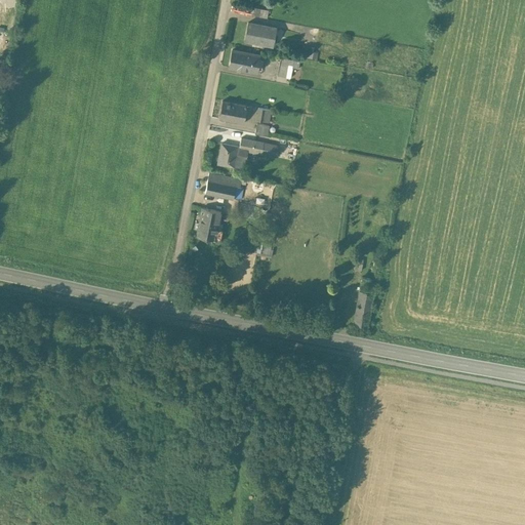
[(268,15),(268,8),(254,7),(253,14),(268,15)]
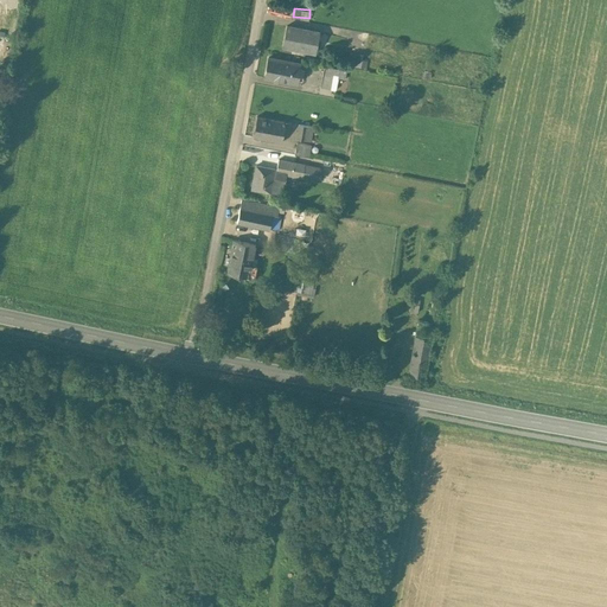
[(298,27),(287,25),(283,46),(294,48),(294,45),(302,46),(302,49),(315,52),(319,31),(317,31),(317,33),(298,29),(298,27)]
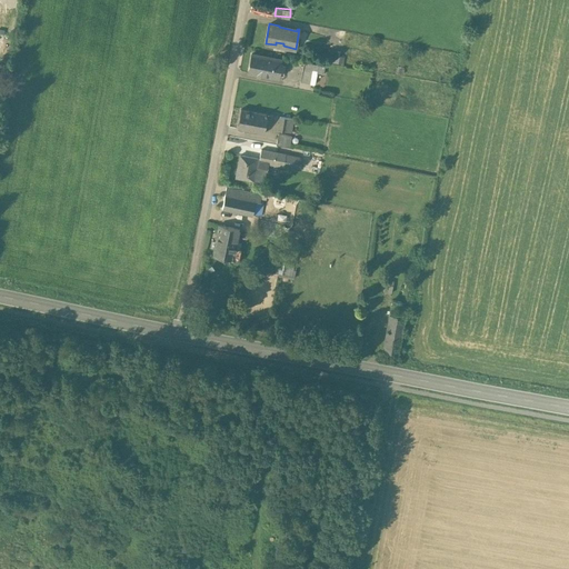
[(340,52),(328,50),(326,61),(338,63),(340,52)]
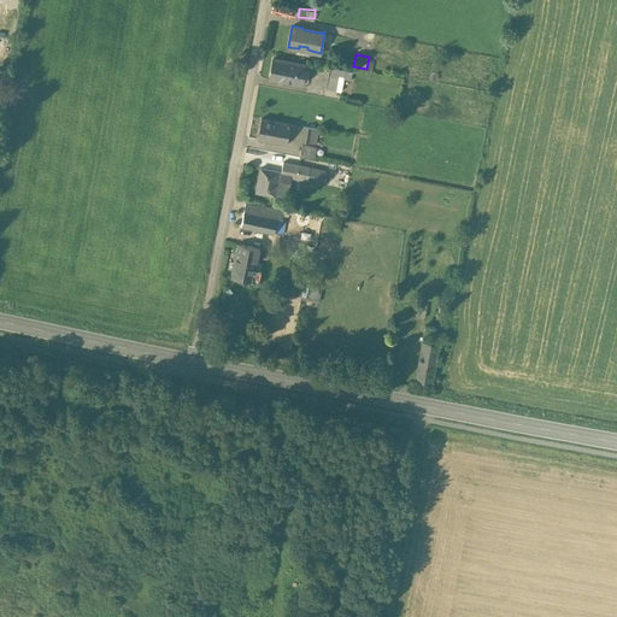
[(307,65),(272,59),(269,80),(303,87),(307,65)]
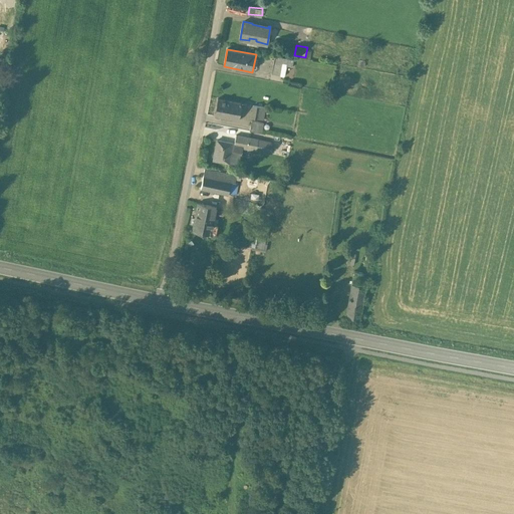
[(293,60),(274,57),(271,74),(284,76),(286,66),(292,67),(293,60)]
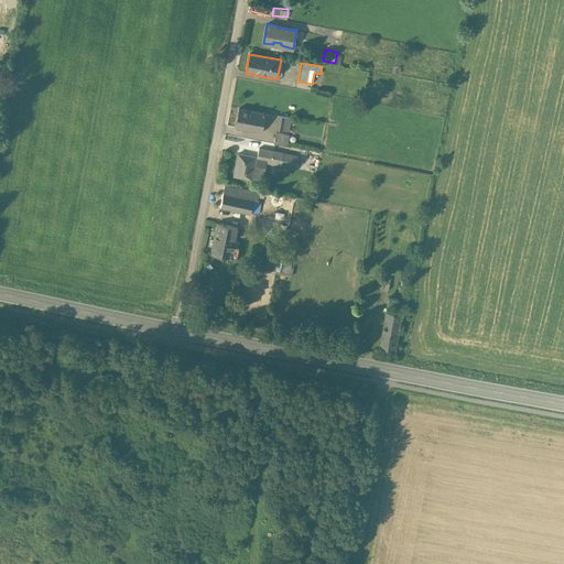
[(266,114),(245,109),(239,108),(236,127),(261,132),(266,114)]
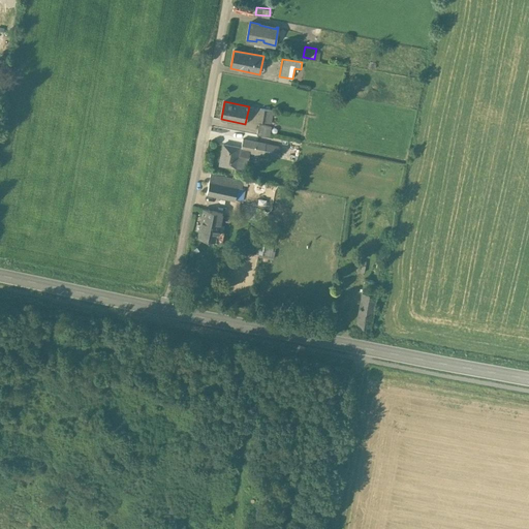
[(260,109),(258,122),(271,124),(273,111),(260,109)]
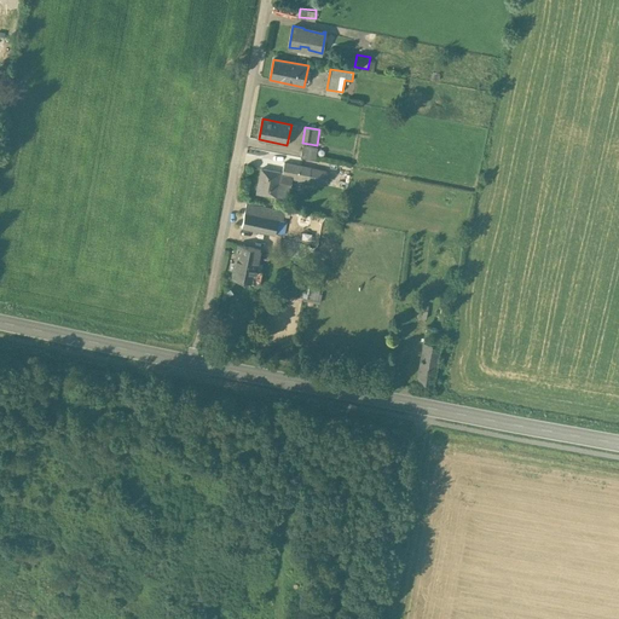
[(318,148),(306,146),(304,158),(316,161),(318,148)]
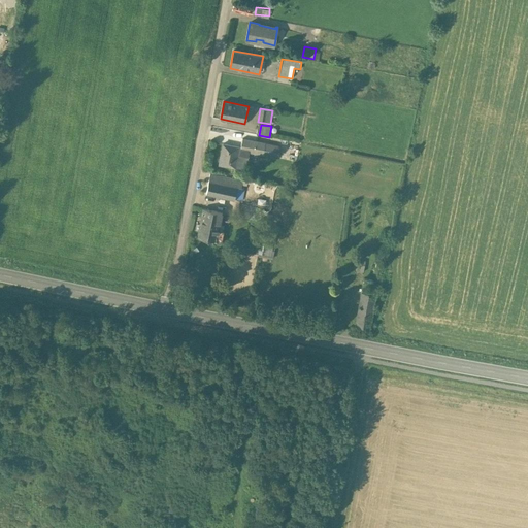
[(265,142),(241,138),(239,146),(239,151),(243,152),(263,155),(265,142)]
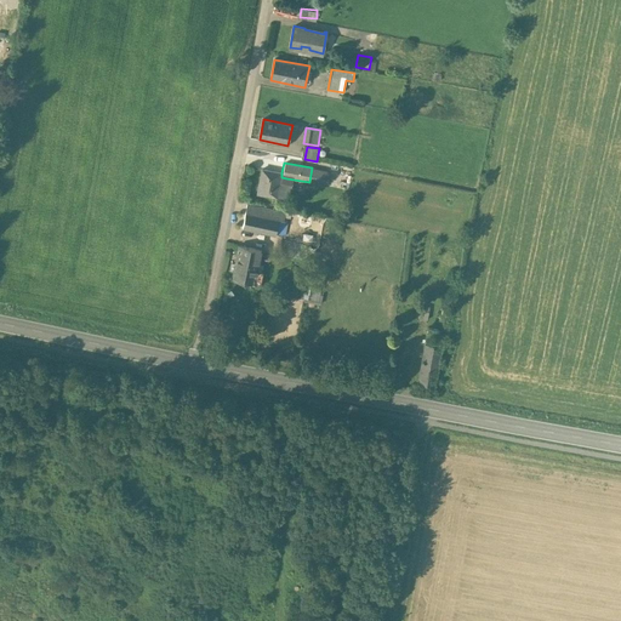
[(281,172),(262,169),(261,175),(257,194),(278,198),(281,177),(281,172)]
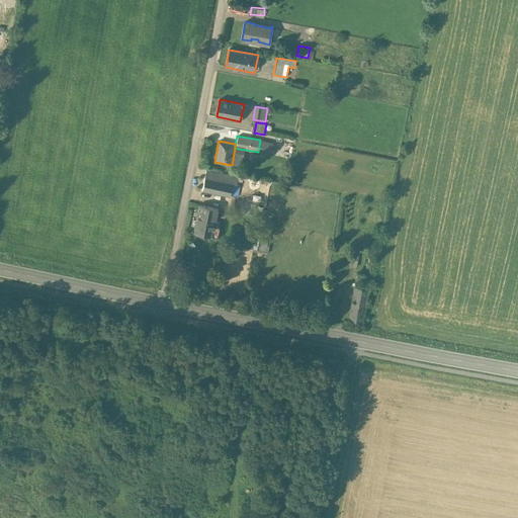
[(236,175),(206,169),(205,177),(236,183),(237,175),(236,175)]
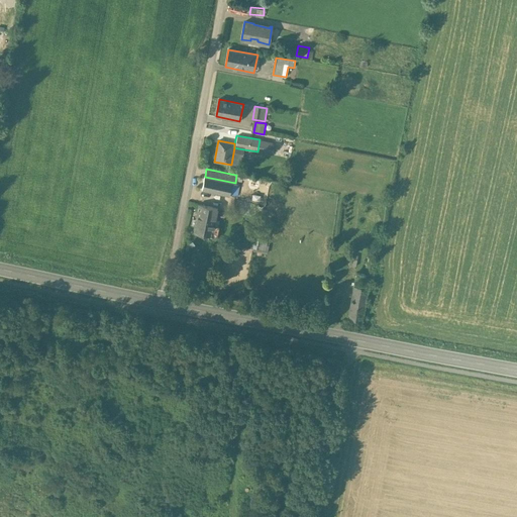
[(235,183),(205,177),(202,190),(204,190),(232,196),(235,183)]
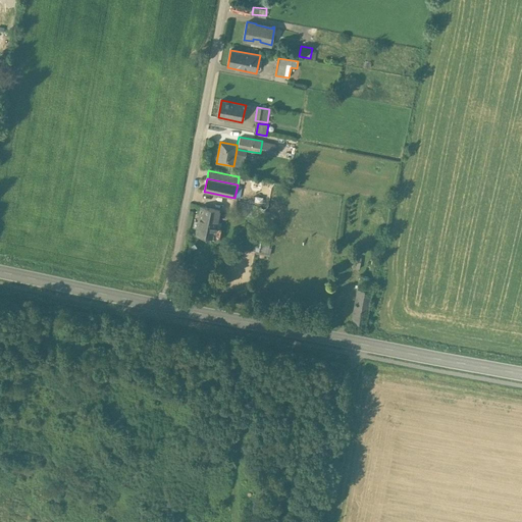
[(219,210),(201,207),(196,236),(205,238),(214,239),(219,210)]
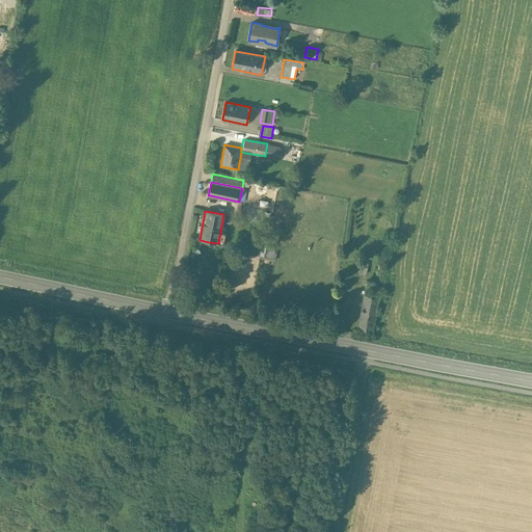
[(259,257),(273,258),(274,245),(259,245),(259,257)]
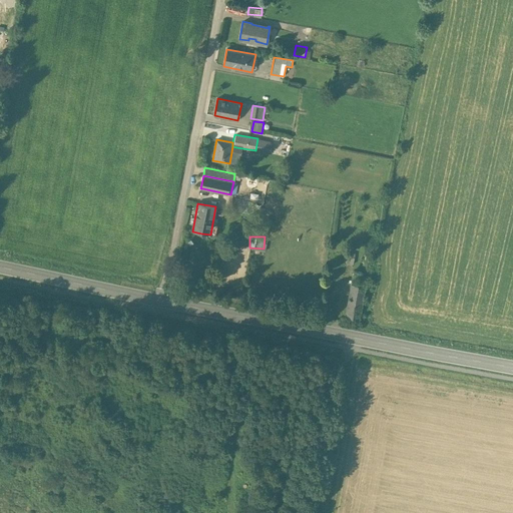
[(355,254),(348,252),(346,264),(353,265),(355,254)]
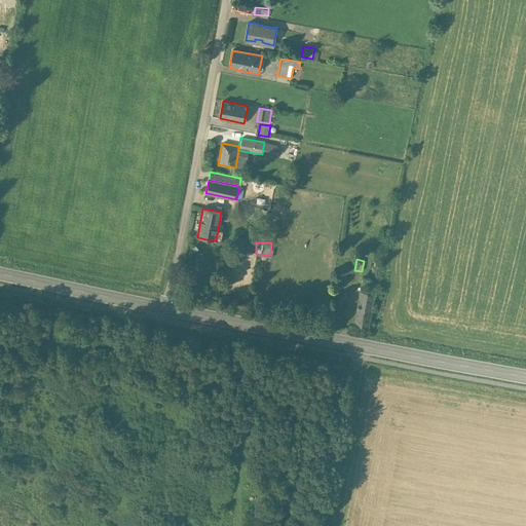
[(368,286),(361,285),(360,291),(367,293),(368,286)]
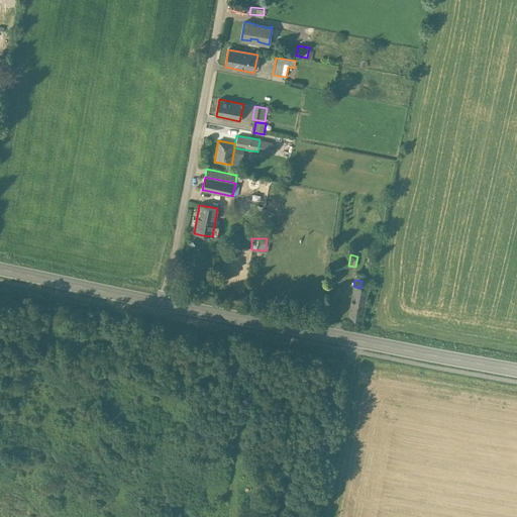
[(360,288),(353,286),(351,295),(366,297),(368,289),(360,288)]
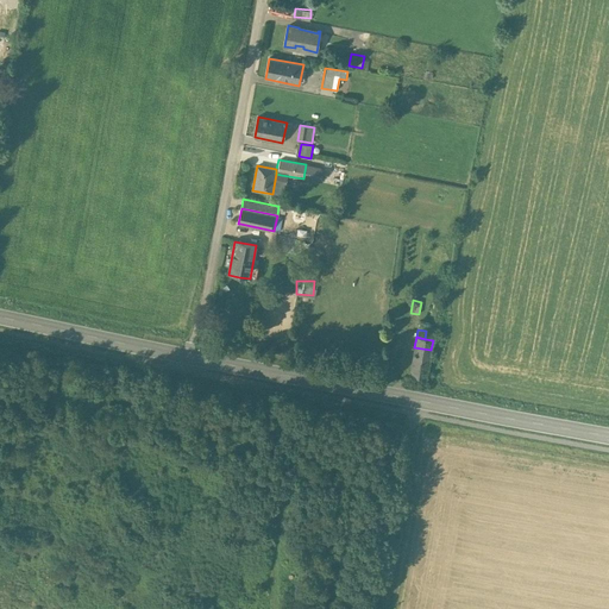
[(431,351),(414,347),(409,378),(426,381),(431,351)]
